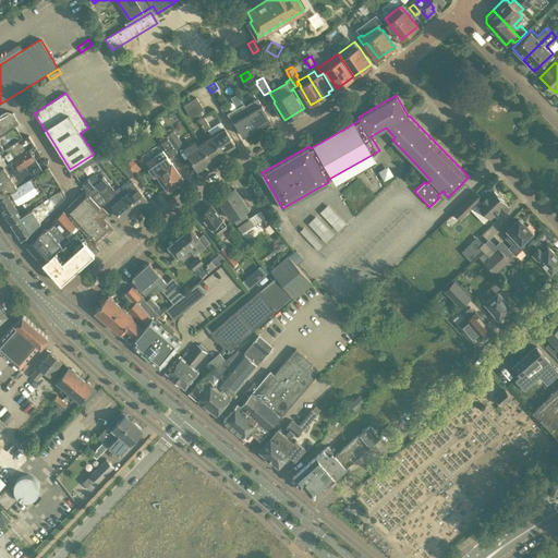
[(185,104),(183,105),(186,111),(199,102),(196,96),(190,100),(185,104)]
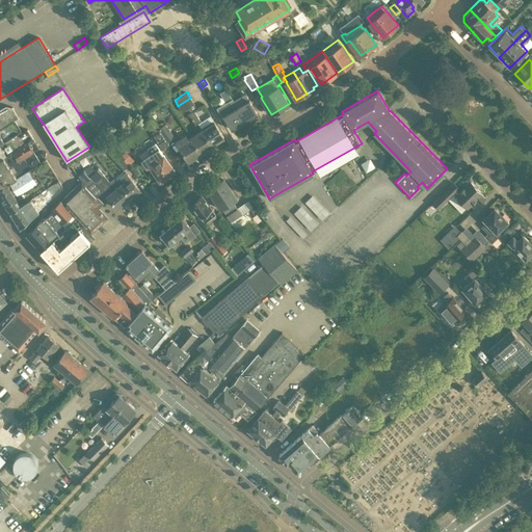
[(190,98),(178,106),(182,111),(188,108),(190,111),(196,108),(193,104),(194,103),(190,98)]
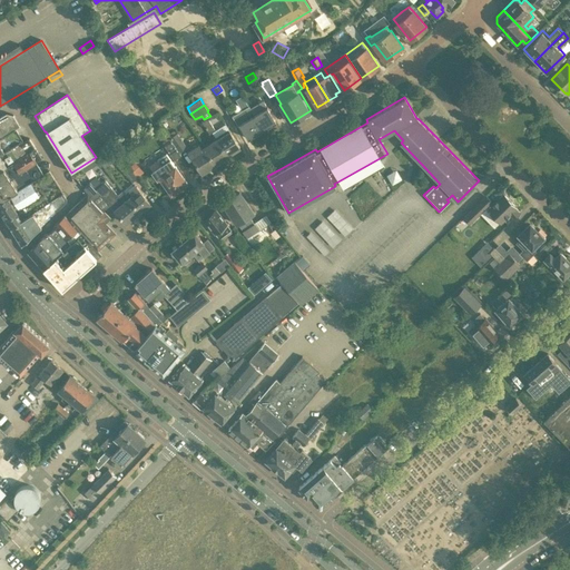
[(276,121),(267,107),(254,115),(258,121),(256,123),(261,131),(276,121)]
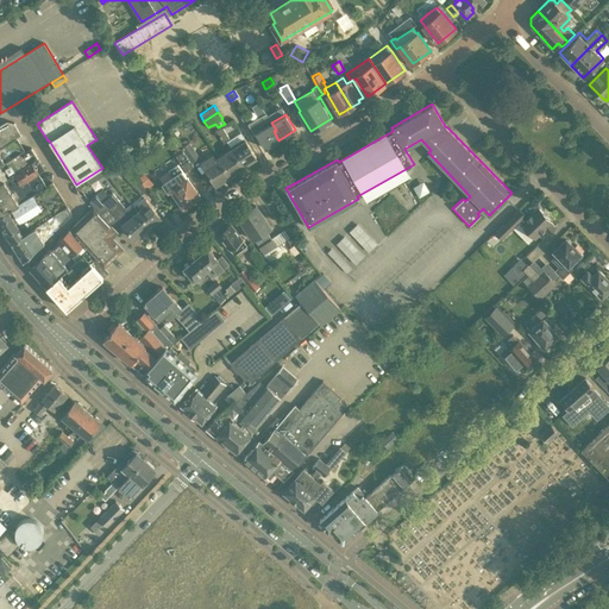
[(0,148),(17,138),(22,135),(14,123),(7,121),(0,125),(0,148)]
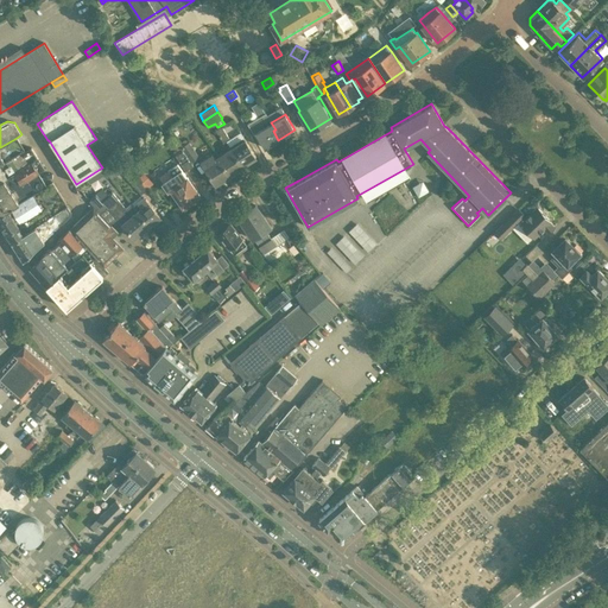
[(278,140),(273,131),(276,130),(271,122),(264,127),(260,121),(252,126),(265,147),(278,140)]
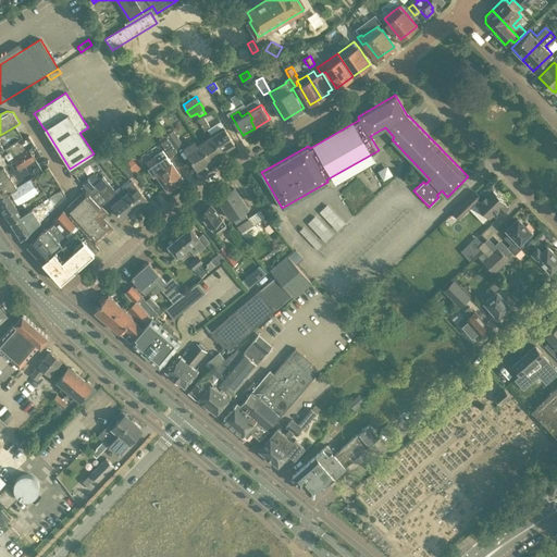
[(201,125),(207,121),(203,115),(197,120),(201,125)]
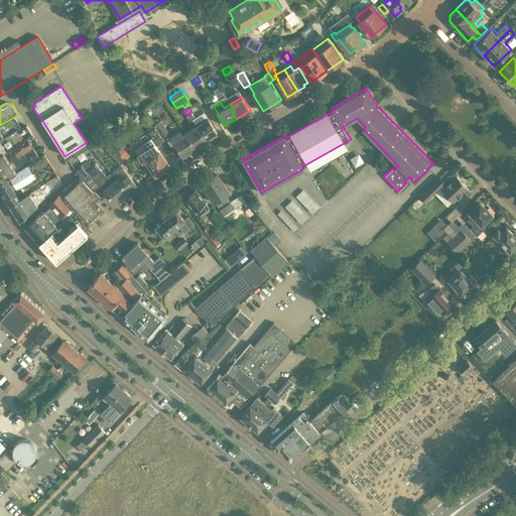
[(191,112),(186,116),(190,122),(191,120),(196,118),(191,112)]
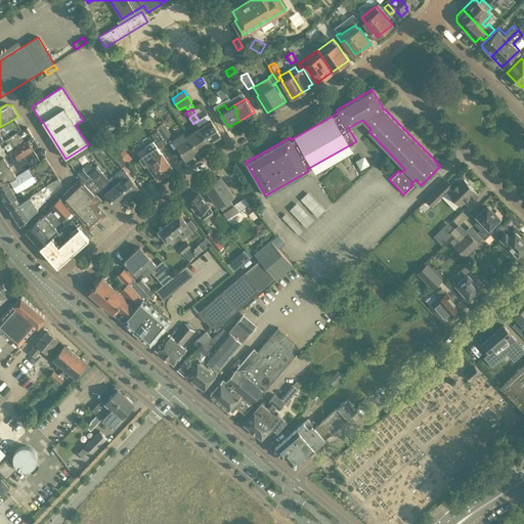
[(221,137),(211,121),(207,115),(199,120),(194,122),(199,128),(209,144),(221,137)]
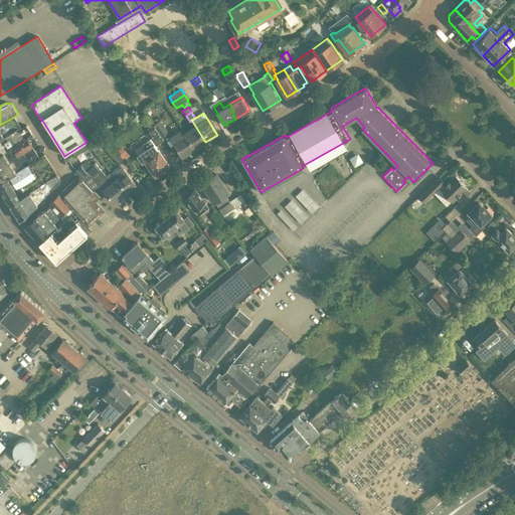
[(14,117),(0,125),(0,153),(12,145),(31,133),(26,125),(21,128),(14,117)]
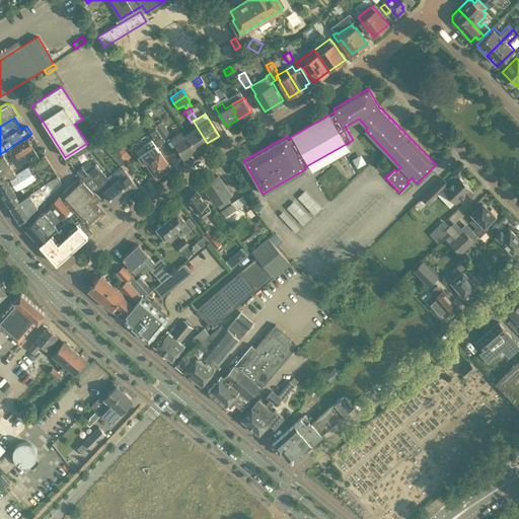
[(154,125),(156,128),(163,138),(170,134),(161,121),(154,125)]
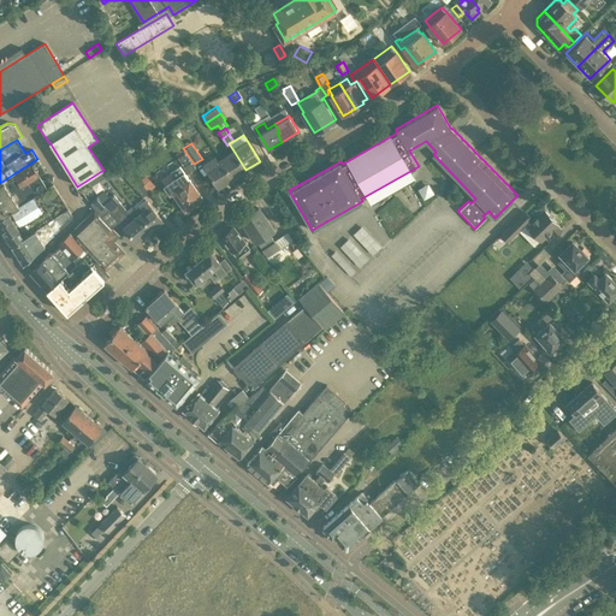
[(221,159),(234,178),(246,170),(234,150),(221,159)]
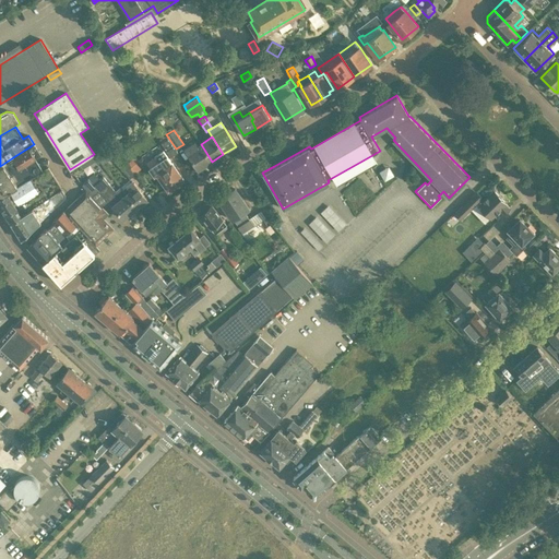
[(178,152),(176,149),(168,138),(161,142),(165,150),(170,157),(178,152)]
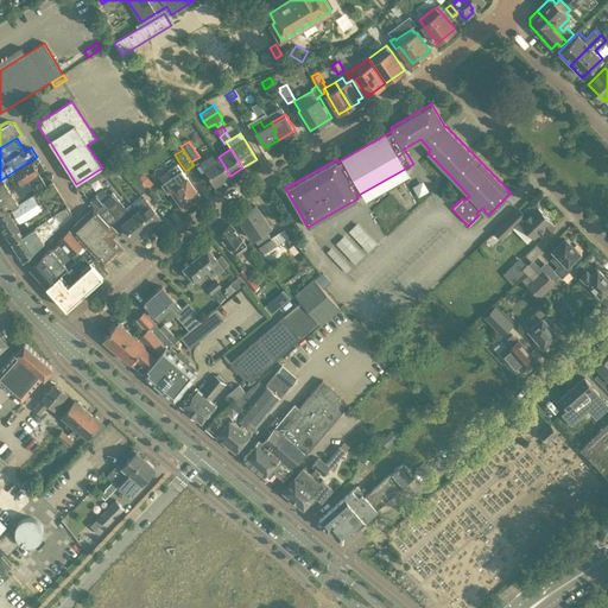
[(215,185),(230,176),(219,157),(214,159),(211,156),(201,163),(215,185)]
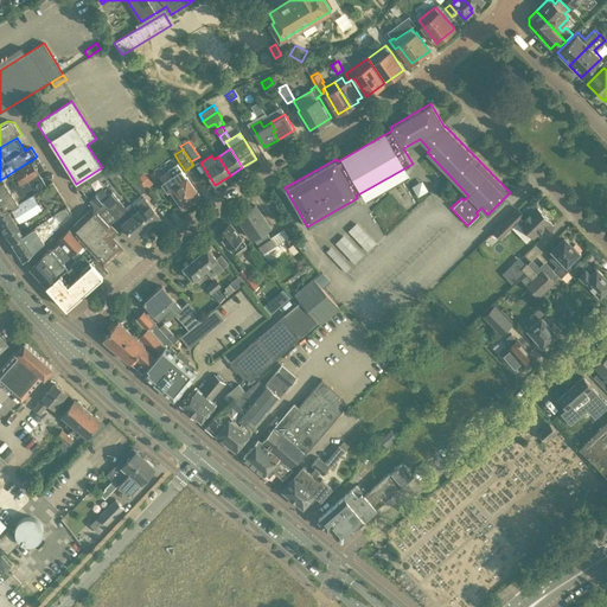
[(37,157),(14,171),(23,184),(23,183),(39,173),(45,170),(37,157)]
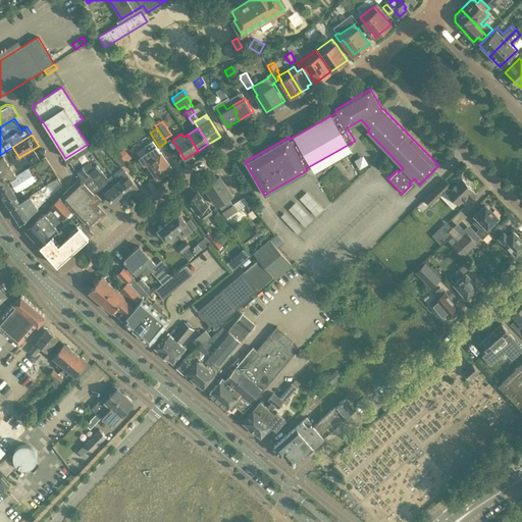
[(109,143),(105,138),(92,149),(96,154),(109,143)]
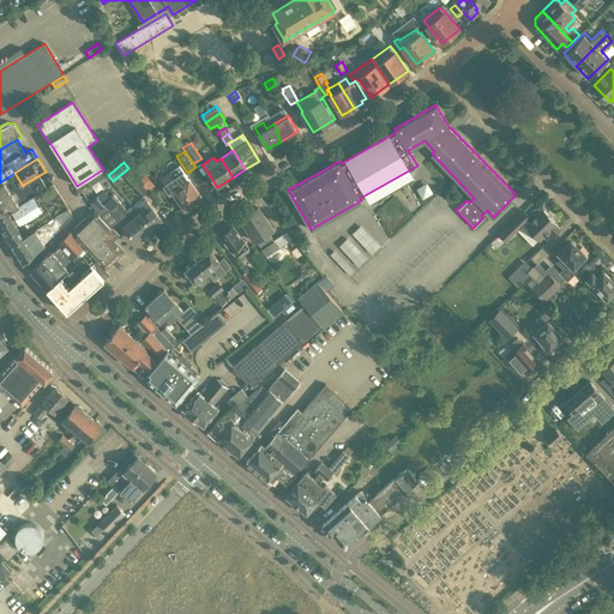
[(172,174),(173,173),(175,176),(162,185),(169,194),(170,193),(173,192),(186,209),(203,197),(180,167),(170,173),(172,174)]
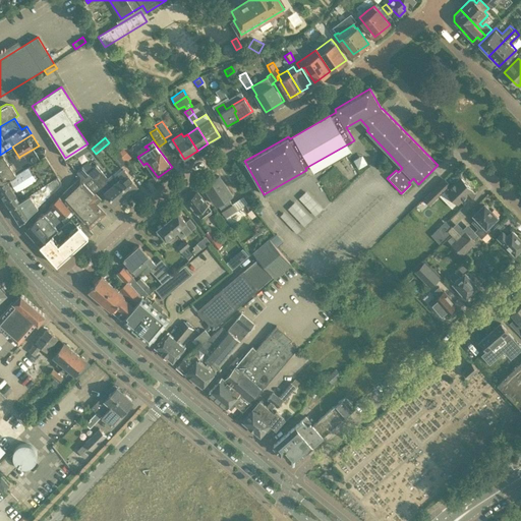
[(12,147),(0,155),(0,169),(19,158),(12,147)]
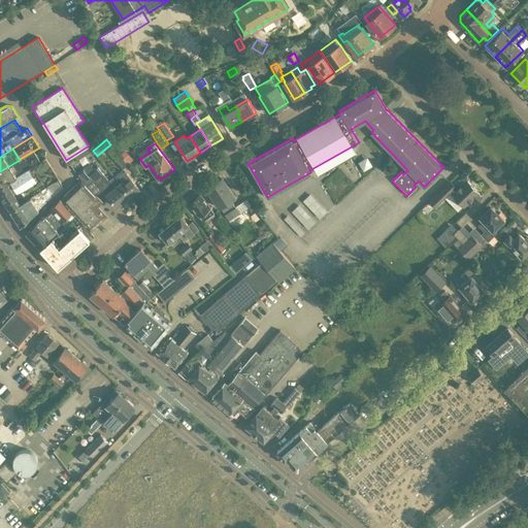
[(20,160),(0,171),(0,186),(17,175),(35,164),(40,161),(34,151),(20,159),(20,160)]
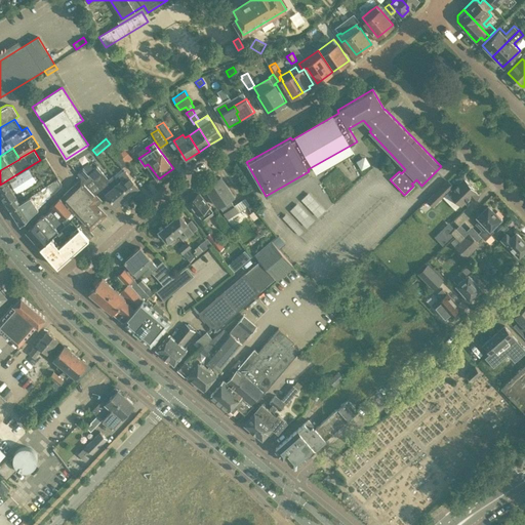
[(125,150),(119,154),(127,163),(132,159),(125,150)]
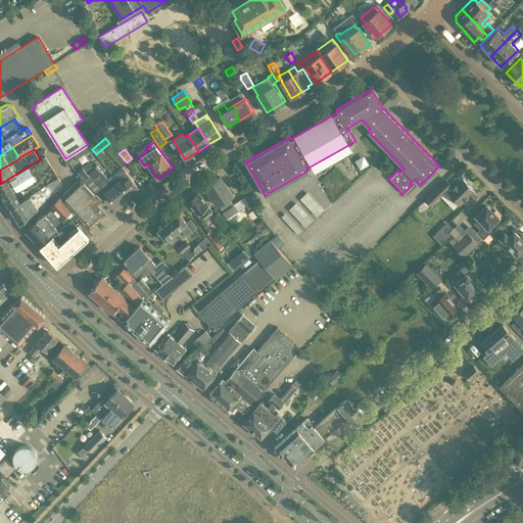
[(122,167),(127,162),(119,153),(114,157),(122,167)]
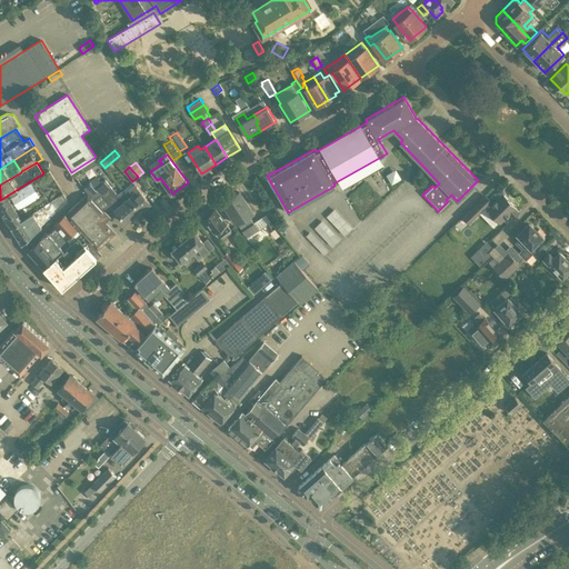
[(387,173),(391,183),(401,178),(396,168),(387,173)]
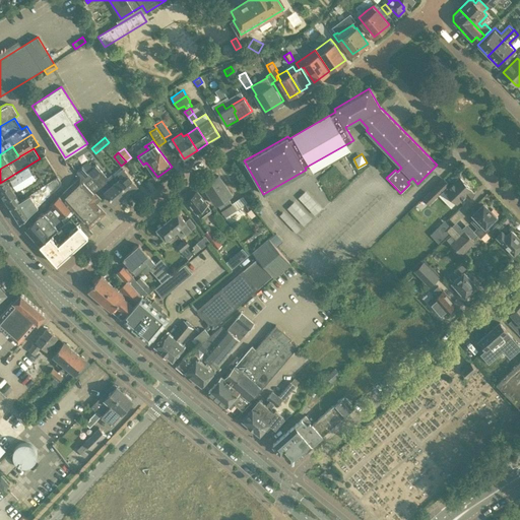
[(35,161),(16,173),(0,183),(0,191),(9,206),(57,176),(58,176),(45,155),(41,158),(40,158),(35,161)]
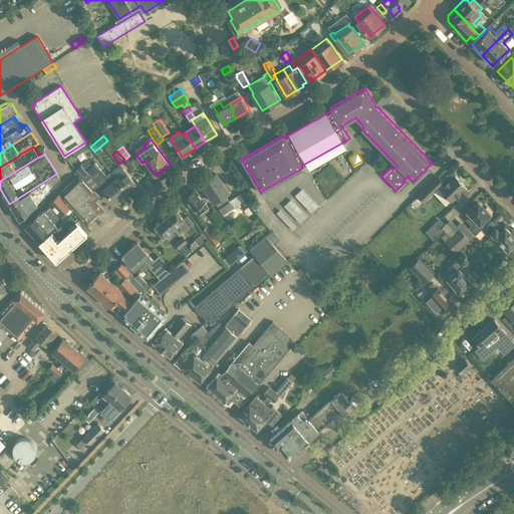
[(86,159),(75,169),(93,189),(98,185),(100,187),(101,186),(114,202),(127,192),(116,179),(113,174),(112,172),(111,173),(111,172),(106,176),(95,162),(92,164),(91,165),(86,159)]
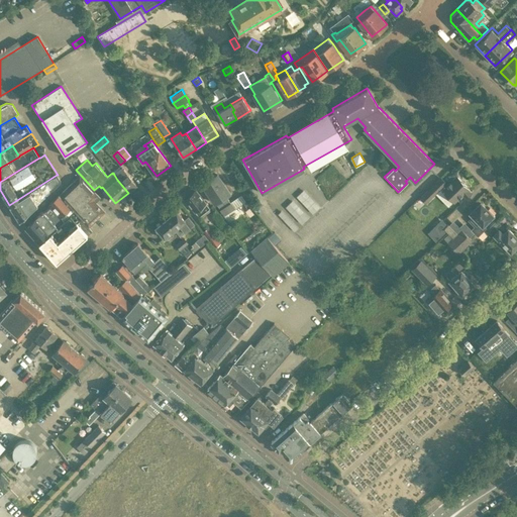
[(114,175),(117,180),(128,193),(137,185),(127,173),(126,173),(122,168),(114,175)]
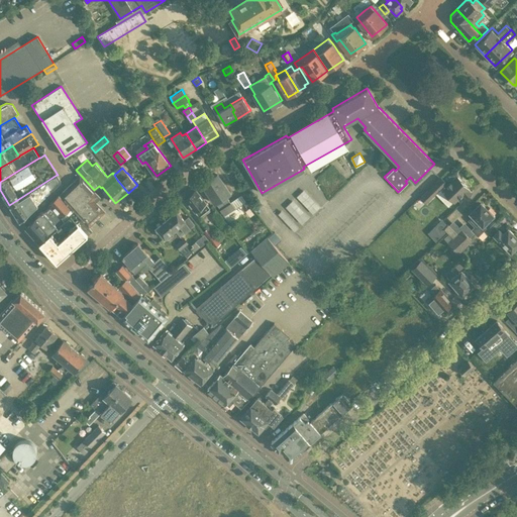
[(76,171),(80,176),(60,194),(72,208),(75,211),(88,226),(104,212),(94,201),(99,197),(94,191),(94,190),(76,170),(76,171)]
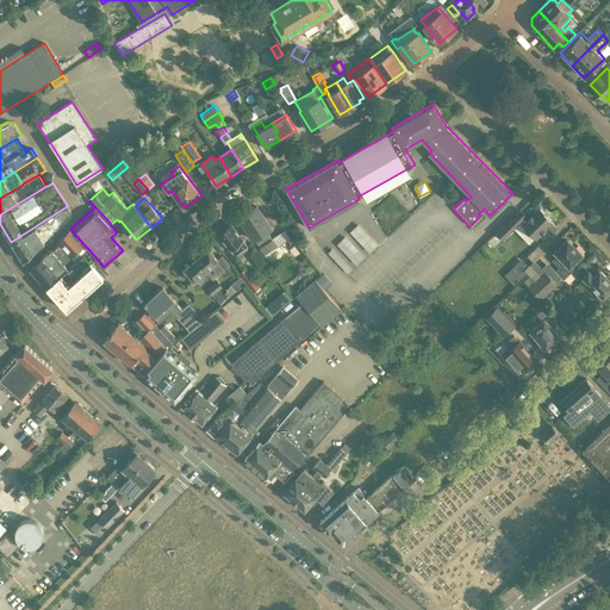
[(265,255),(271,251),(278,248),(267,232),(273,229),(257,204),(247,210),(237,217),(253,241),(255,240),(260,247),(259,247),(265,255)]
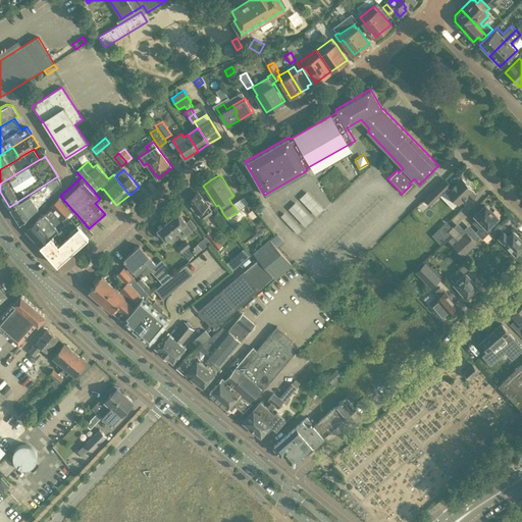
[(61,183),(57,176),(9,207),(19,223),(61,185),(61,183)]
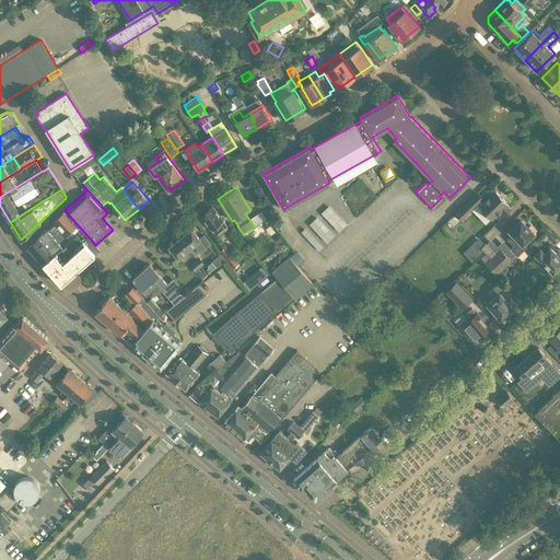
[(508,205),(508,203),(494,189),(478,205),(491,219),(500,211),(504,214),(511,208),(508,205)]
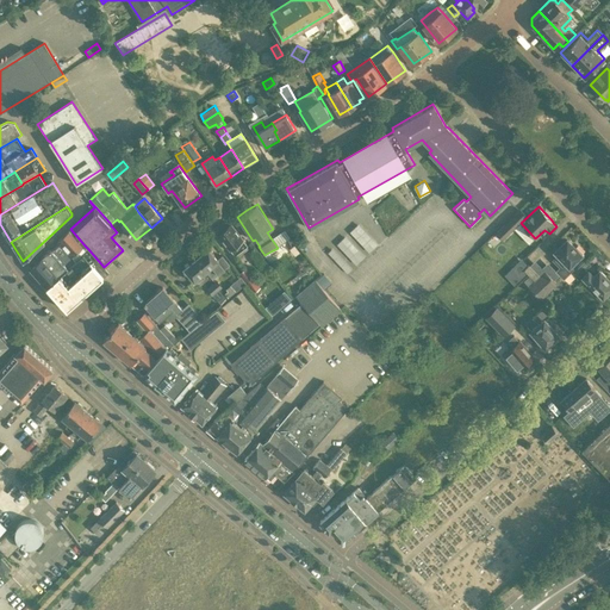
[(526,216),(520,210),(509,221),(516,226),(526,216)]
